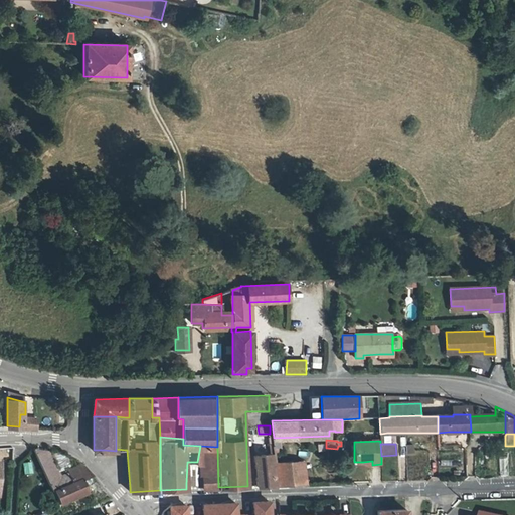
[(200,446),(197,462),(206,462),(206,469),(205,473),(205,488),(218,487),(217,447),(200,446)]
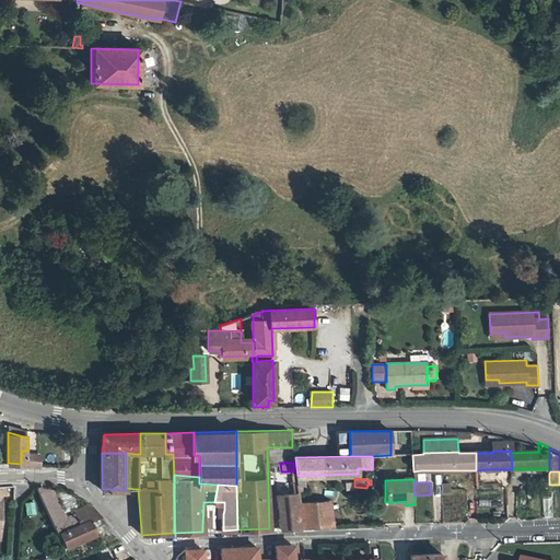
[(59,537),(65,548),(94,536),(88,522),(100,517),(89,504),(68,512),(68,514),(65,515),(53,491),(33,489),(55,538),(59,537)]
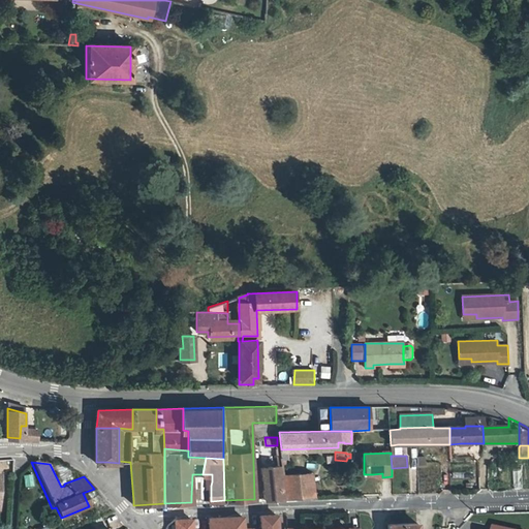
[(106,462),(96,462),(102,471),(106,468),(106,462)]
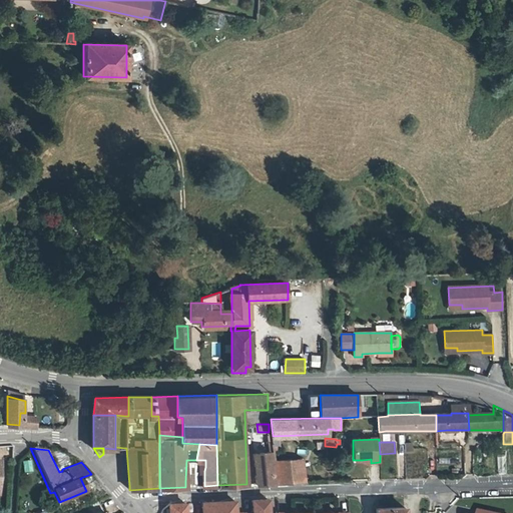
[(271,451),(254,451),(257,483),(274,482),(271,451)]
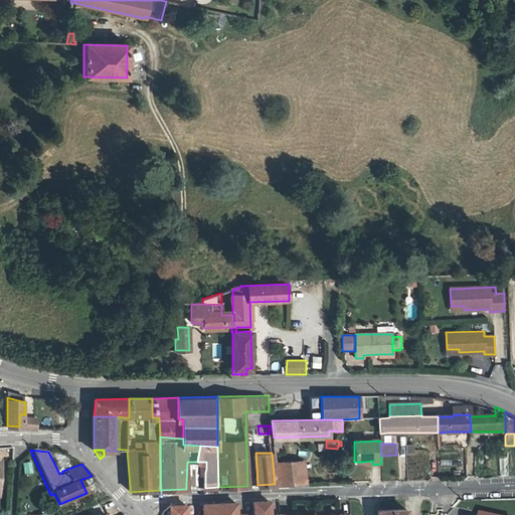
[(275,461),(277,484),(295,484),(295,482),(306,482),(304,461),(275,461)]
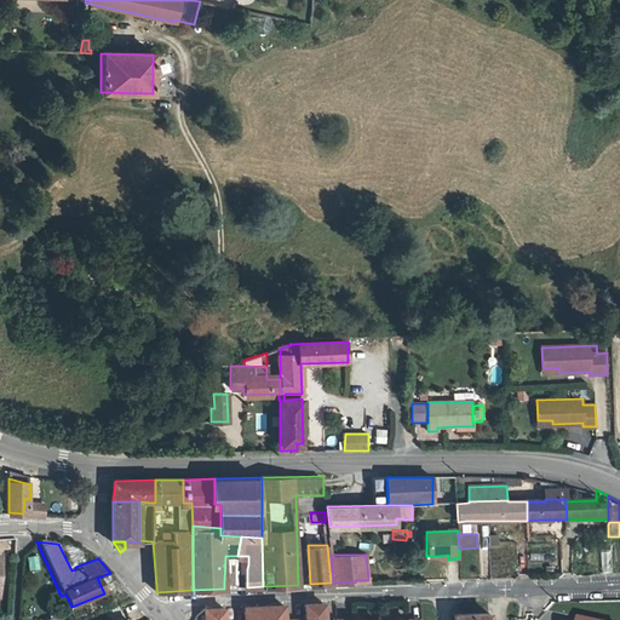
[(224,589),(247,587),(247,569),(248,564),(248,556),(237,556),(225,556),(224,583),(224,589)]
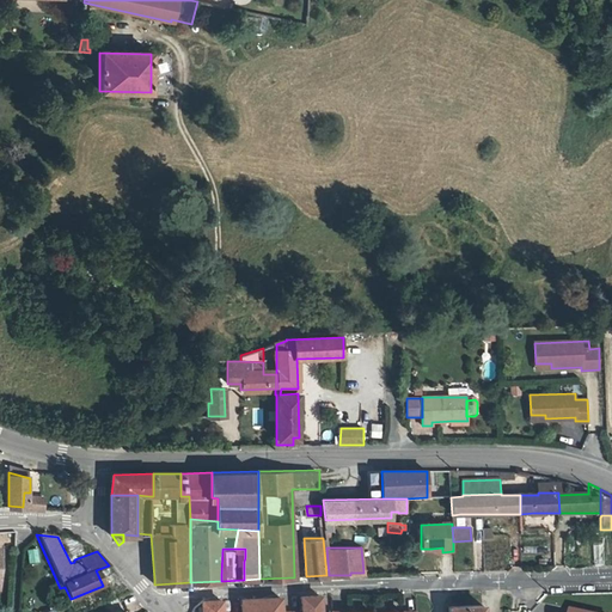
[(38,550),(26,550),(28,564),(38,564),(38,550)]
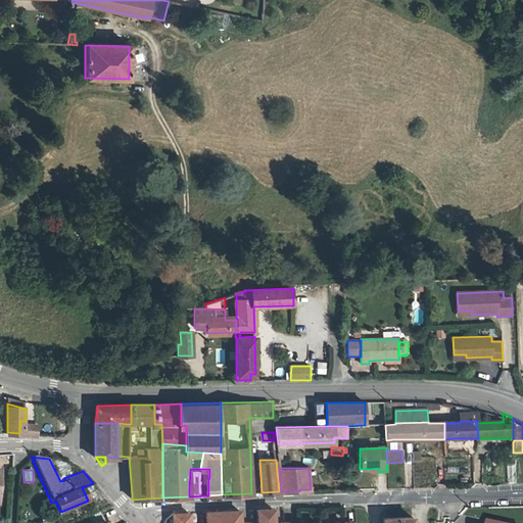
[(271,522),(270,510),(254,511),(255,522),(271,522)]
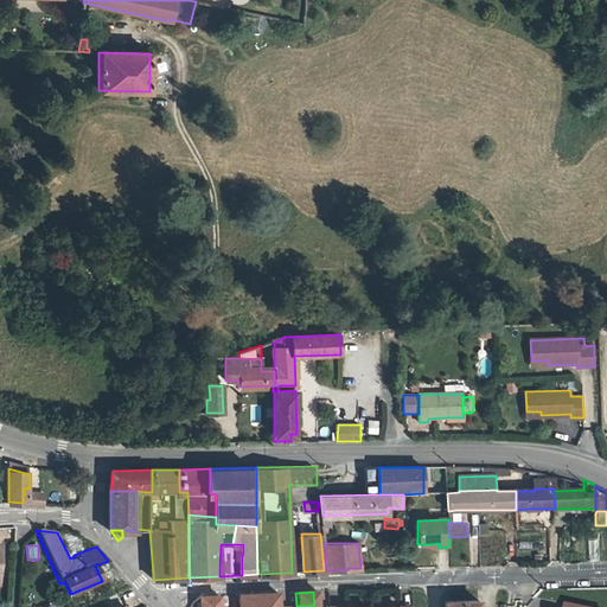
[(234,606),(274,606),(273,594),(234,596),(234,606)]
